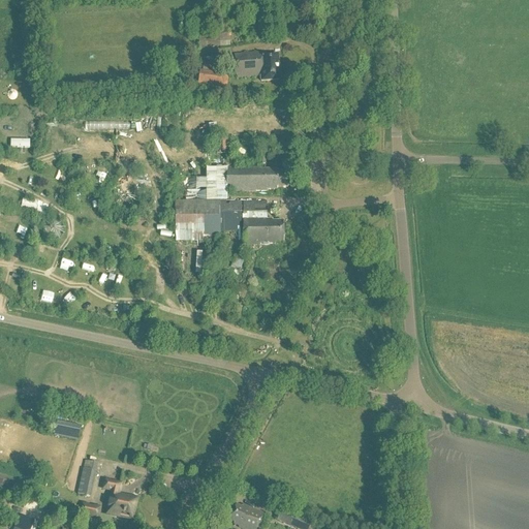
[(237,79),(261,76),(261,82),(280,81),(278,56),(262,57),(262,53),(235,56),(237,79)]
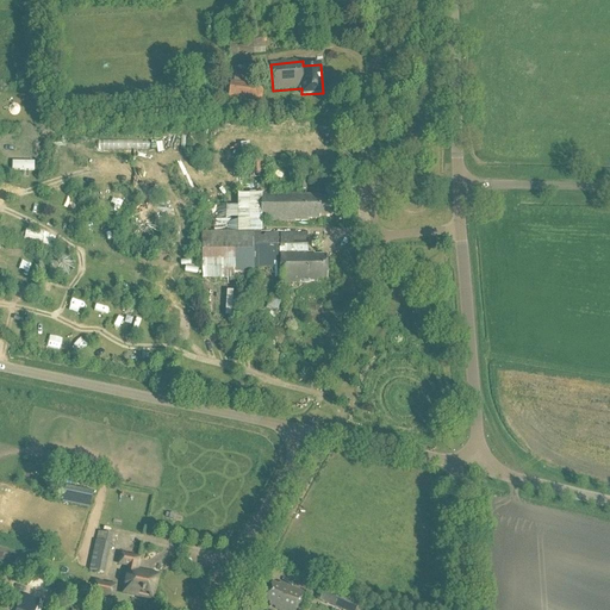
[(226,103),(260,109),(263,86),(231,80),(226,103)]
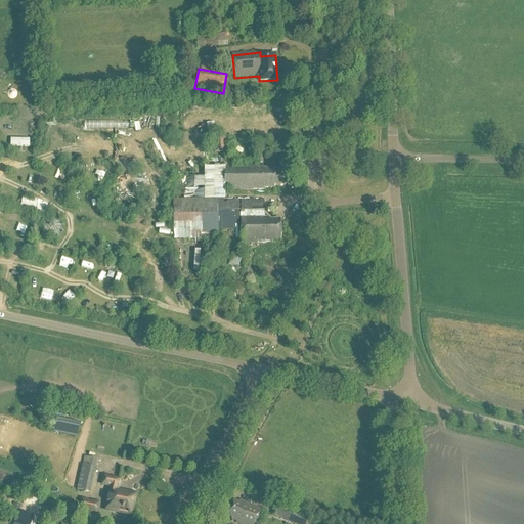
[(230,155),(229,138),(220,139),(221,155),(230,155)]
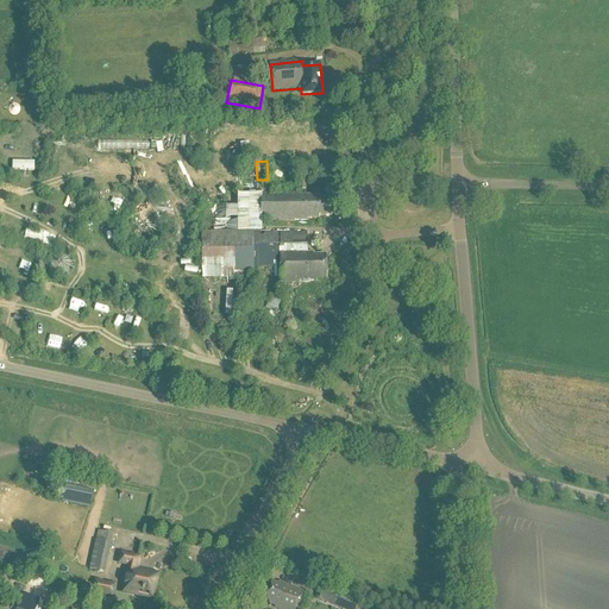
[(262,193),(262,224),(296,224),(296,223),(308,223),(309,220),(320,220),(320,218),(332,218),(332,199),(320,199),(319,196),(301,196),(301,193),(262,193)]
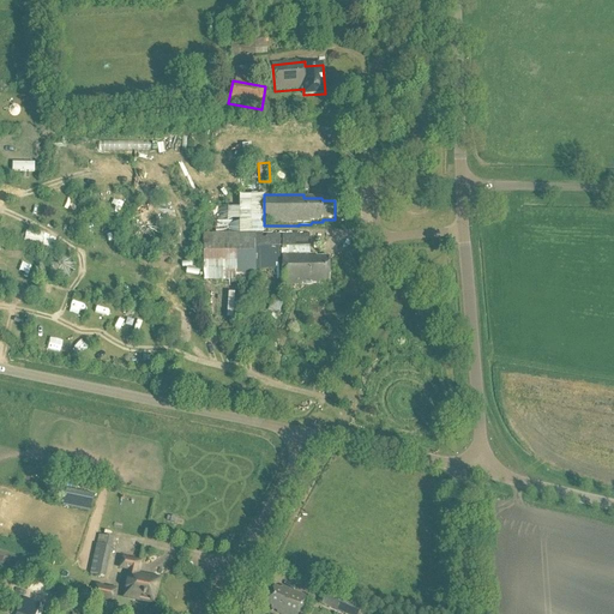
[(138,244),(154,233),(156,235),(166,228),(157,216),(145,226),(142,221),(133,227),(137,232),(132,235),(138,244)]
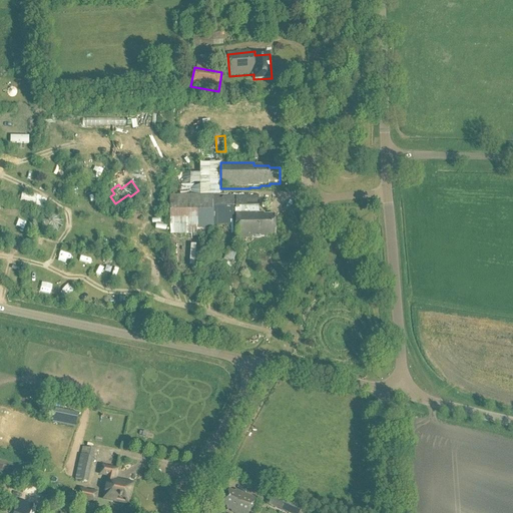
[(220,197),(212,197),(212,216),(235,216),(235,212),(259,211),(260,211),(259,196),(220,196),(220,197)]
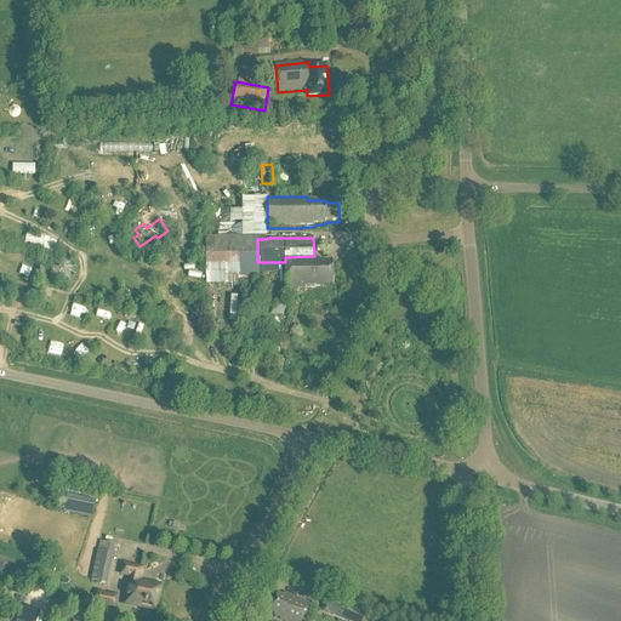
[(257,274),(257,262),(257,239),(217,239),(206,239),(206,275),(257,274)]
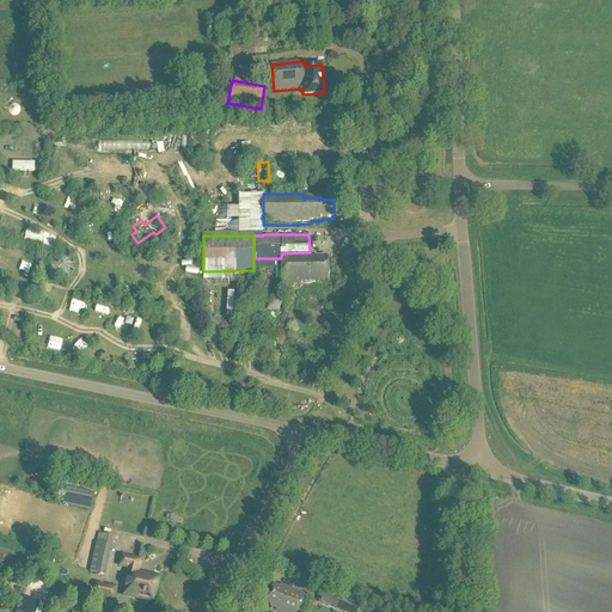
[(308,252),(281,254),(281,258),(282,286),(298,286),(298,283),(312,283),(312,281),(329,281),(328,257),(316,257),(314,256),(310,256),(308,252)]
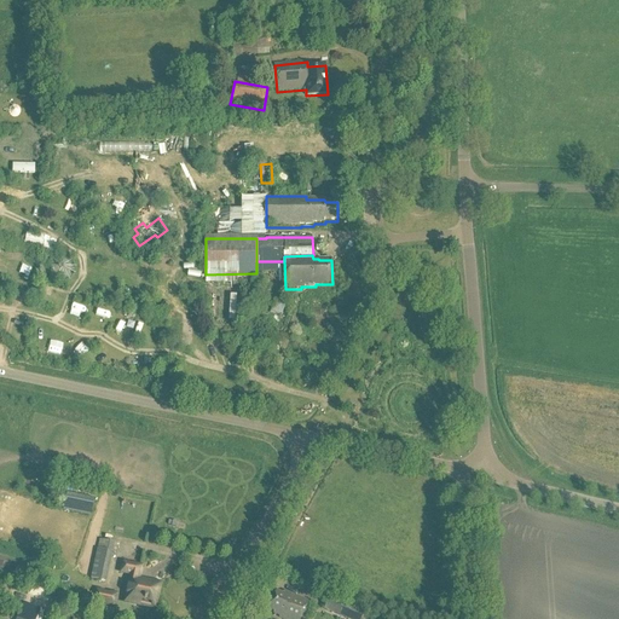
[(90,579),(105,583),(113,553),(97,550),(90,579)]
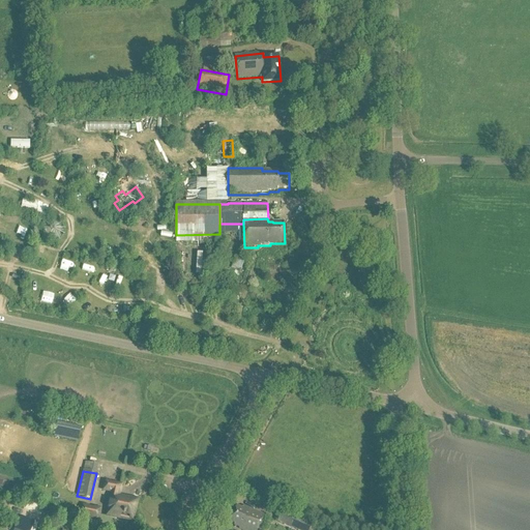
[(102,492),(110,493),(106,517),(131,522),(136,500),(118,497),(120,486),(105,482),(102,492)]
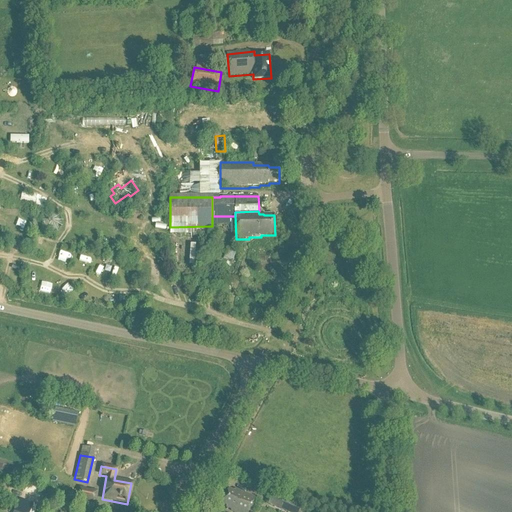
[(89,490),(89,491),(85,491),(85,489),(79,488),(76,500),(93,504),(96,491),(89,490)]
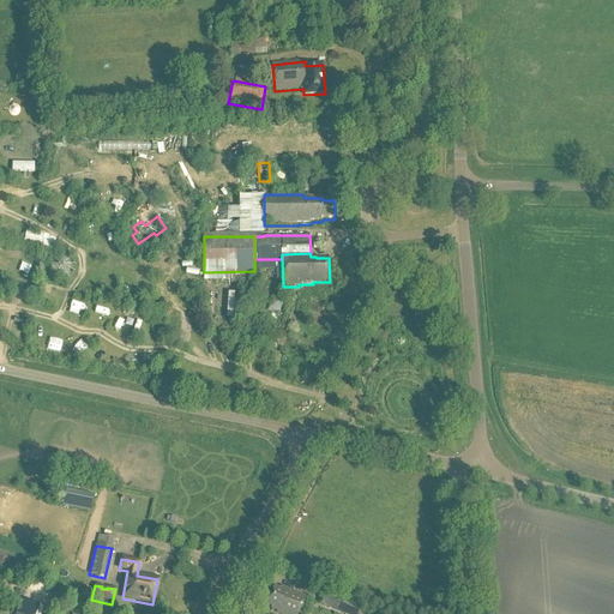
[(283,588),(282,590),(275,588),(268,605),(274,607),(272,609),(281,613),(280,613),(300,613),(307,599),(283,588)]
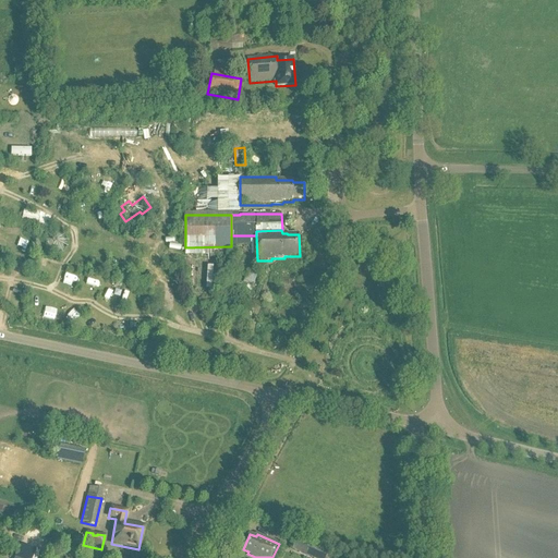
[(318,557),(322,552),(293,542),(290,553),(305,557),(318,557)]
